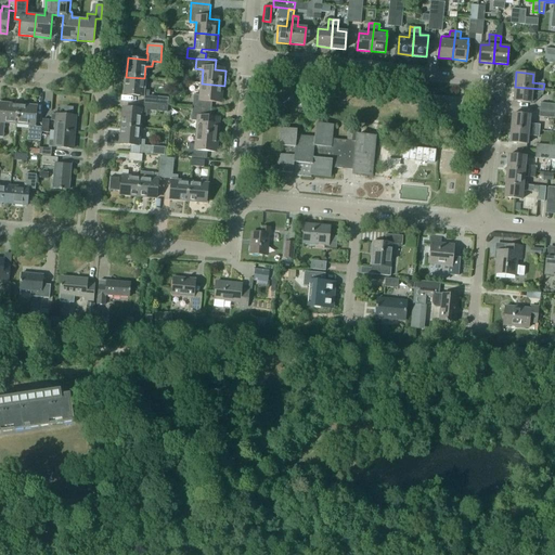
[(169,99),(157,98),(150,97),(150,91),(143,90),(144,78),(126,77),(125,94),(144,97),(143,103),(168,105),(169,99)]
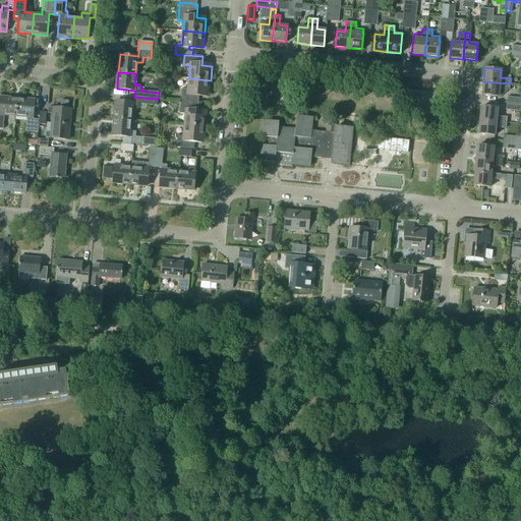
[(181,92),(180,101),(198,103),(199,94),(210,94),(211,80),(189,78),(188,90),(181,90),(181,92)]
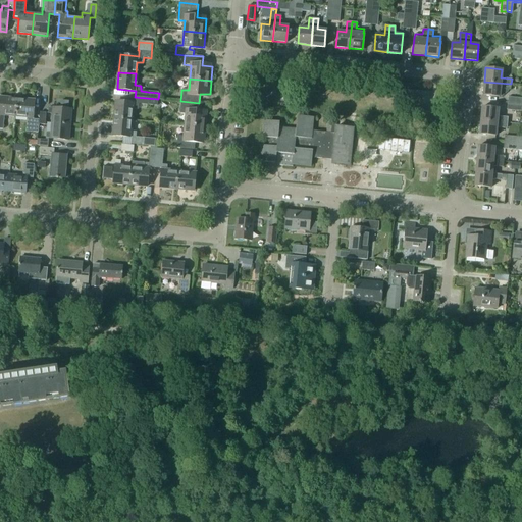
[(500,96),(502,96),(508,91),(508,89),(511,90),(511,84),(484,82),(483,95),(500,97),(500,96)]
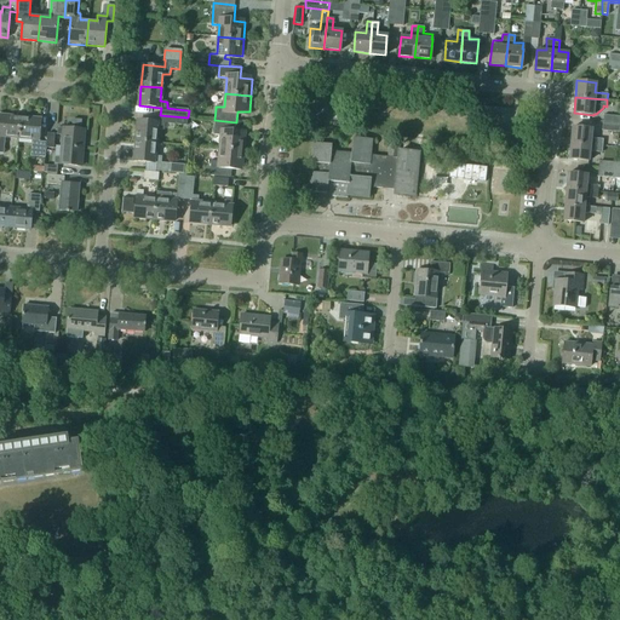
[(137,141),(156,143),(158,130),(165,130),(166,124),(188,125),(188,118),(160,115),(160,122),(138,120),(137,141)]
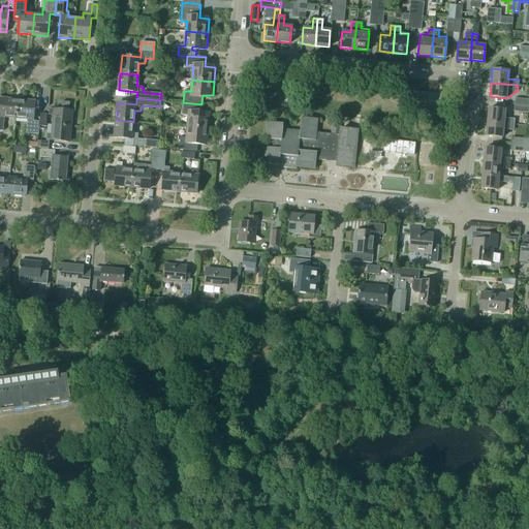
[(0,129),(3,129),(5,117),(17,118),(18,101),(0,99),(0,103),(0,129)]
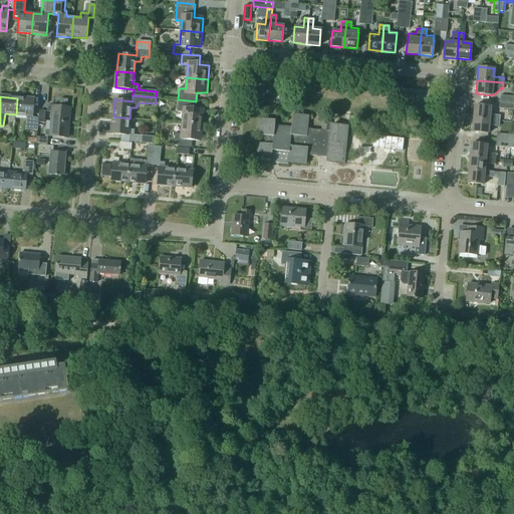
[(27,115),(26,130),(37,131),(38,123),(38,118),(32,118),(34,100),(17,98),(16,114),(27,115)]
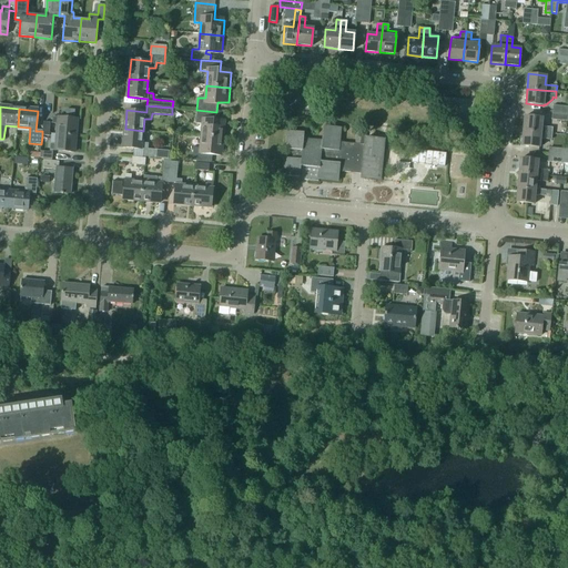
[(77,137),(78,120),(74,120),(75,111),(67,110),(67,119),(59,118),(53,118),(52,124),(58,124),(57,134),(77,137)]
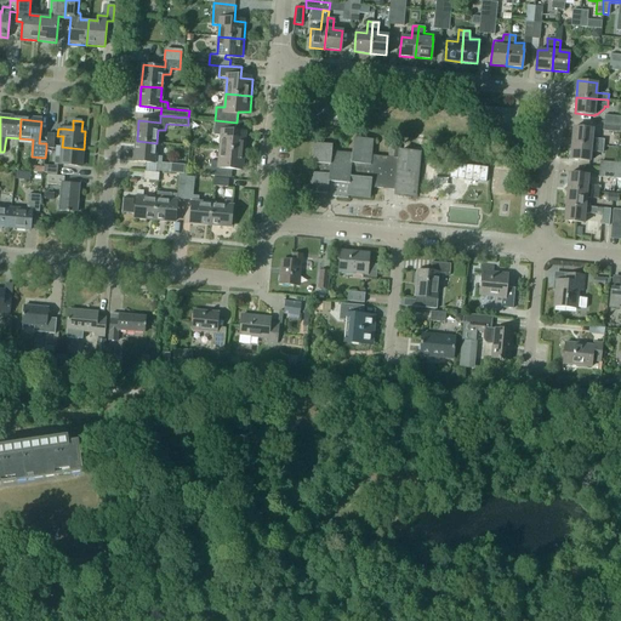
[(222,136),(221,149),(246,151),(248,135),(235,134),(237,123),(215,120),(214,136),(222,136)]
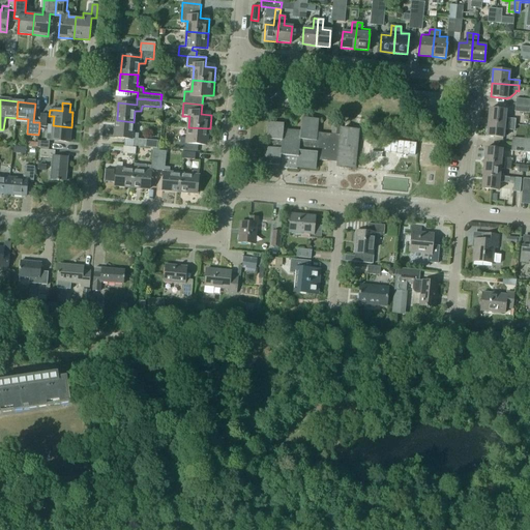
[(490,108),(488,122),(514,124),(516,119),(505,118),(506,110),(490,108)]
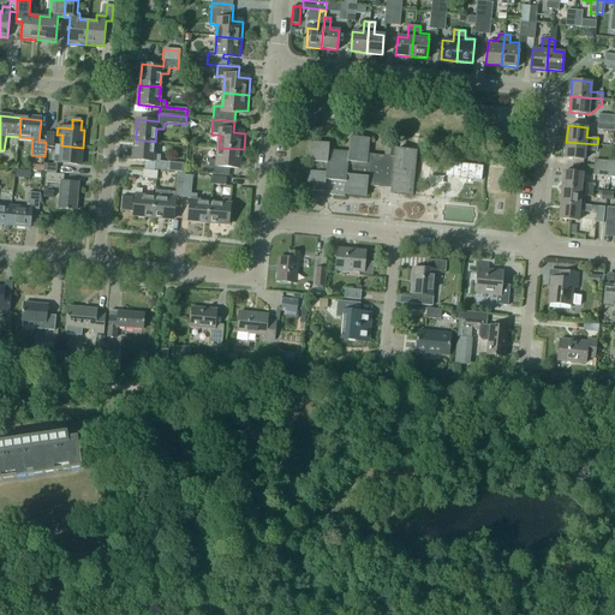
[(329,144),(310,142),(309,161),(318,162),(317,172),(308,171),(305,190),(330,192),(330,195),(345,196),(345,193),(366,196),(368,185),(393,187),(392,193),(411,195),(416,151),(396,149),(395,156),(394,156),(384,155),(368,154),(369,138),(350,136),(348,153),(334,151),(334,149),(329,148),(329,144)]
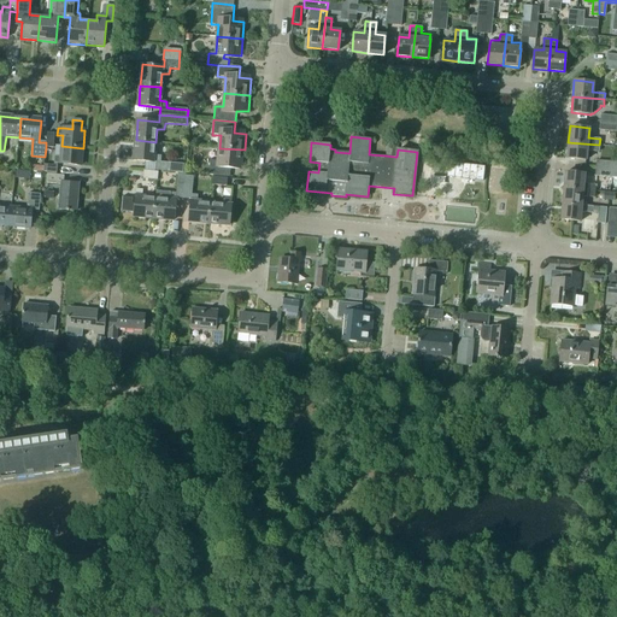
[(183,172),(184,164),(162,162),(162,157),(154,156),(156,142),(136,140),(134,160),(156,163),(154,170),(183,172)]
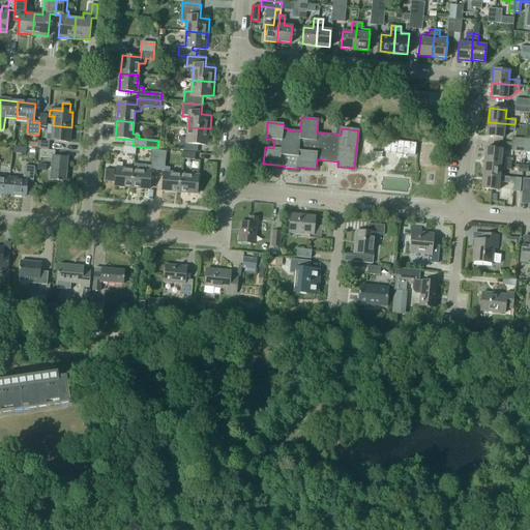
[(514,124),(488,122),(487,136),(503,137),(504,128),(514,129),(514,124)]
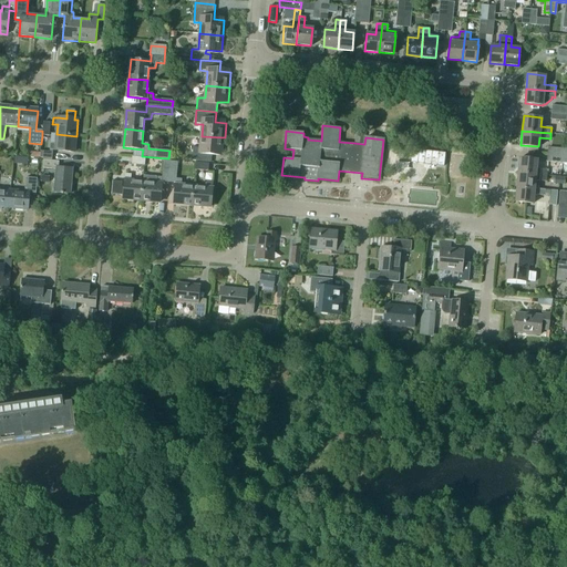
[(74,152),(76,136),(57,134),(55,144),(51,144),(51,150),(74,152)]
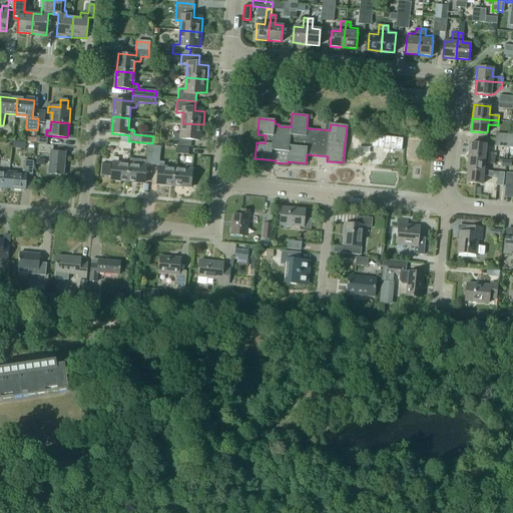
[(329,130),(330,122),(322,121),(321,129),(329,130)]
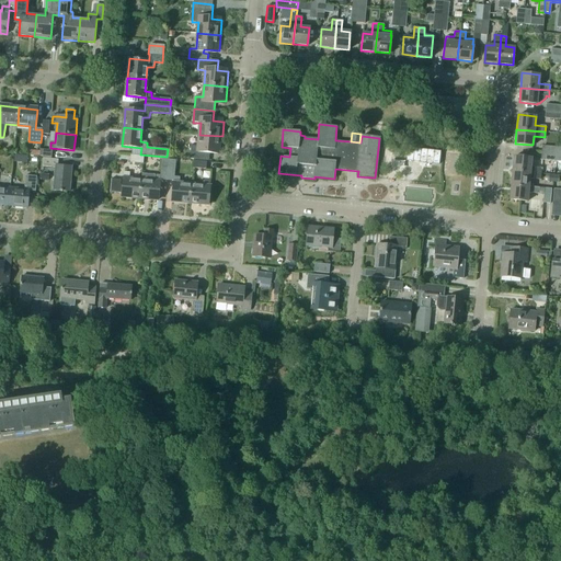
[(221,151),(222,136),(199,135),(198,146),(191,146),(190,158),(209,160),(210,150),(221,151)]
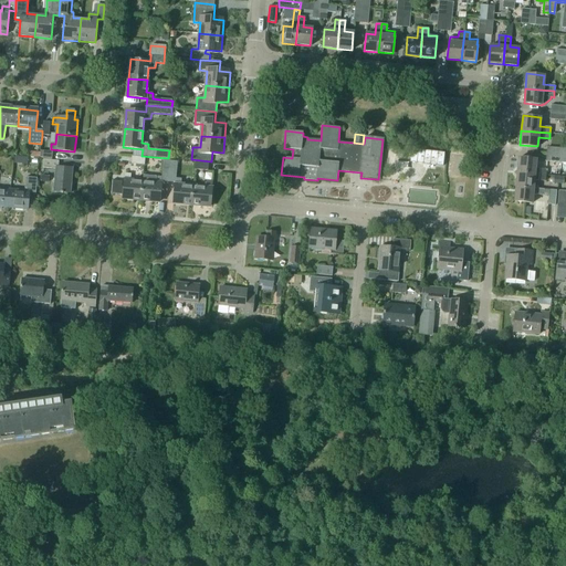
[(431,140),(422,140),(421,149),(430,149),(431,140)]
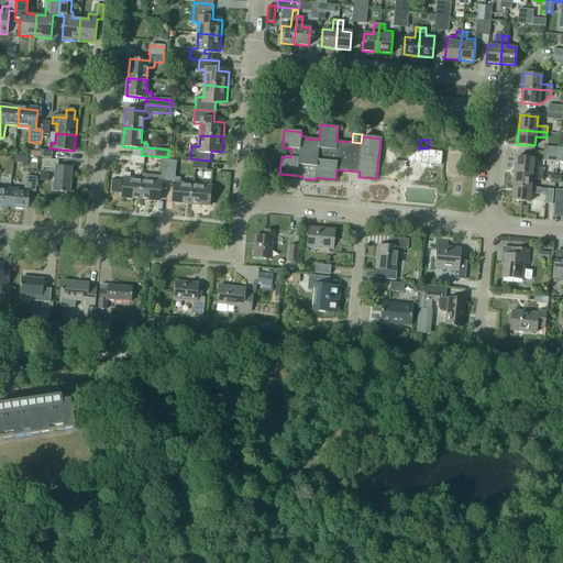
[(439,170),(440,157),(408,154),(406,167),(439,170)]
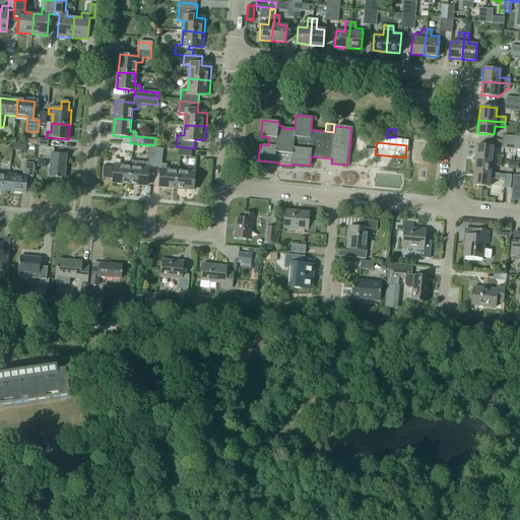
[(122,144),(122,151),(133,152),(134,145),(122,144)]
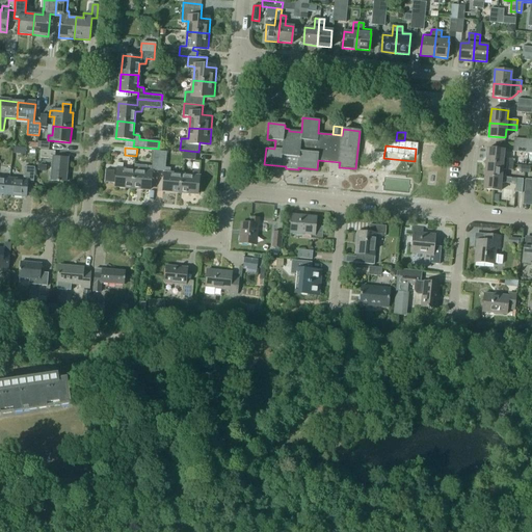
[(487,149),(486,162),(512,164),(513,159),(503,158),(504,150),(487,149)]
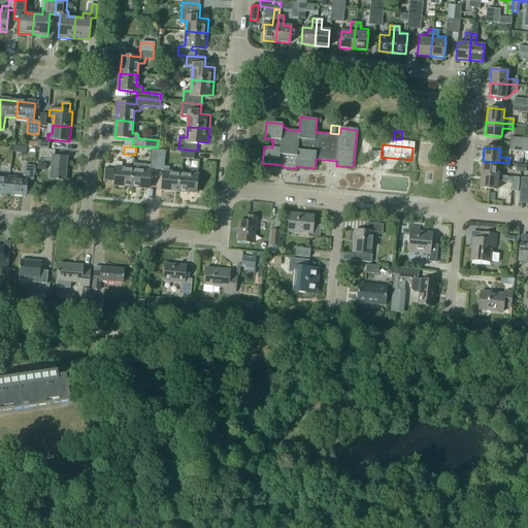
[(157,170),(159,151),(152,150),(151,165),(135,164),(134,169),(133,187),(150,188),(151,169),(157,170)]
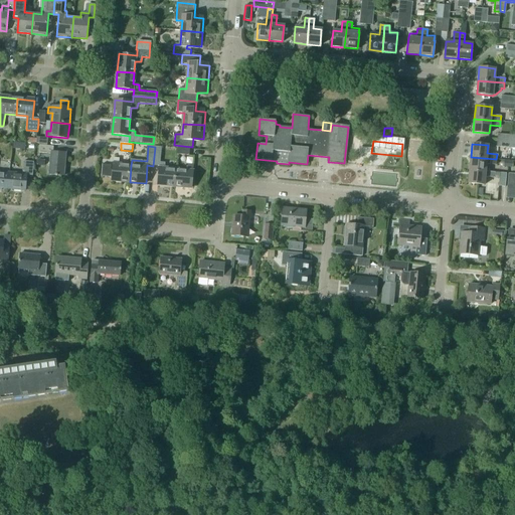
[(50,154),(49,175),(63,176),(65,153),(53,152),(53,148),(39,147),(39,153),(50,154)]
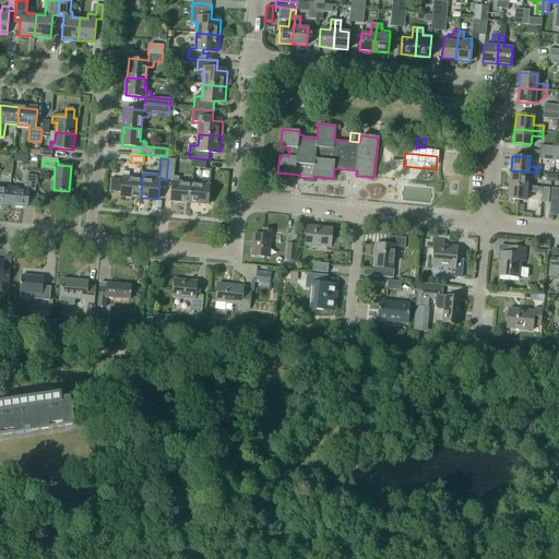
[(189,202),(191,183),(179,182),(179,177),(174,176),(175,159),(168,159),(166,180),(171,180),(170,200),(189,202)]
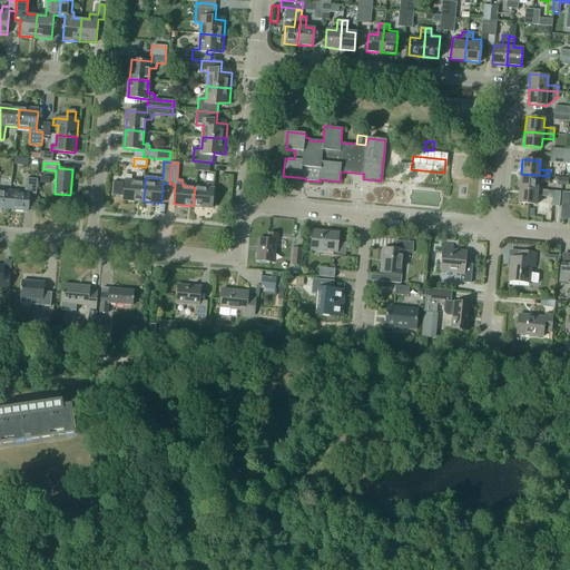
[(210,165),(197,164),(196,172),(209,173),(210,165)]
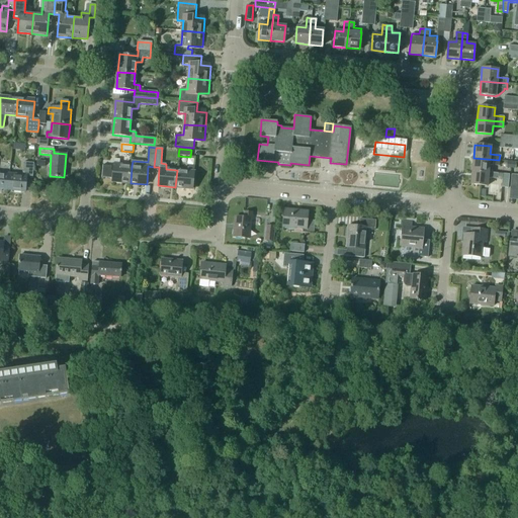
[(499,160),(473,158),(472,171),(488,172),(489,164),(499,165),(499,160)]
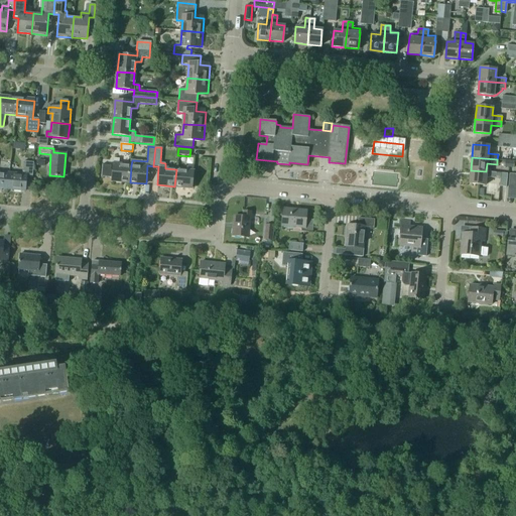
[(110,169),(110,165),(102,164),(100,176),(101,176),(111,177),(111,180),(130,182),(131,165),(118,164),(119,159),(114,158),(113,164),(112,170),(110,169)]
